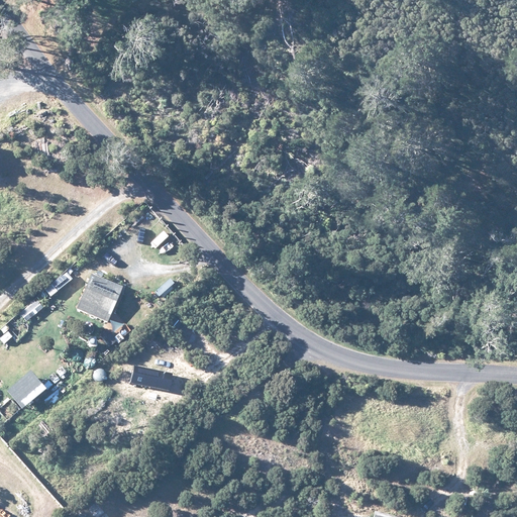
[(45,289),(52,296),(73,280),(68,272),(45,289)]
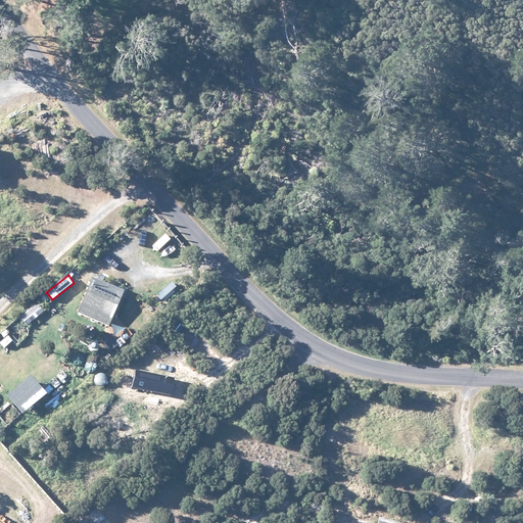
[(78,313),(110,326),(124,291),(92,278),(78,313)]
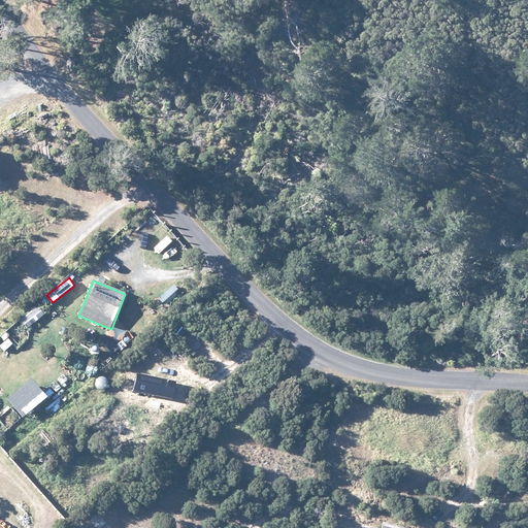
[(45,317),(38,306),(21,320),(29,330),(45,317)]
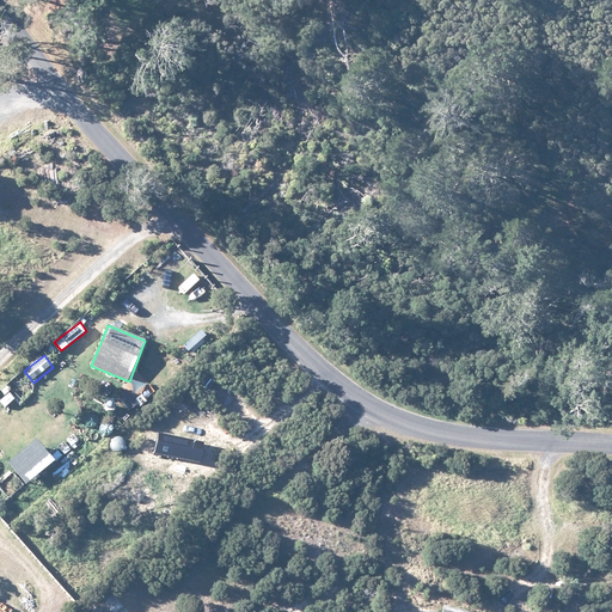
[(140,405),(129,392),(120,401),(132,414),(140,405)]
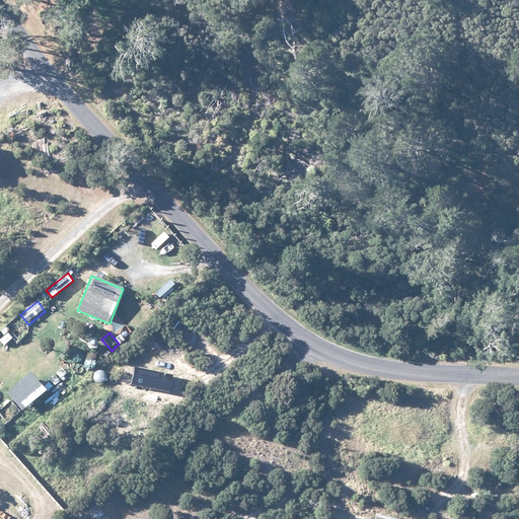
[(32,372),(8,392),(23,411),(48,390),(32,372)]
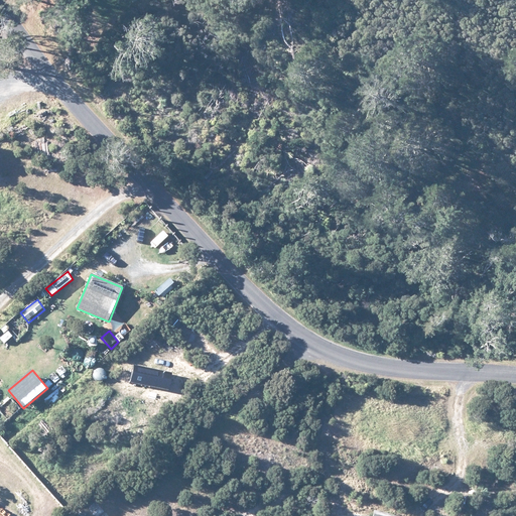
All buildings are outlined.
